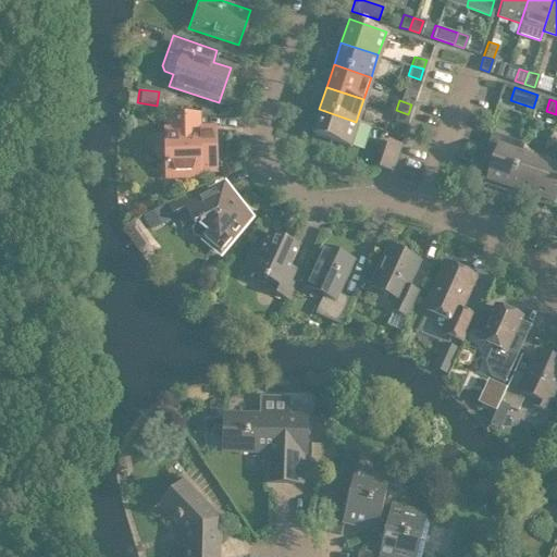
[(356,122),(319,109),(311,133),(348,145),(356,122)]
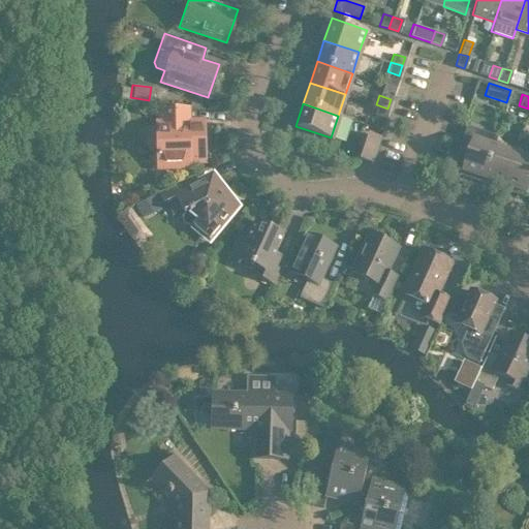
[(373,114),(384,118),(387,109),(376,104),(373,114)]
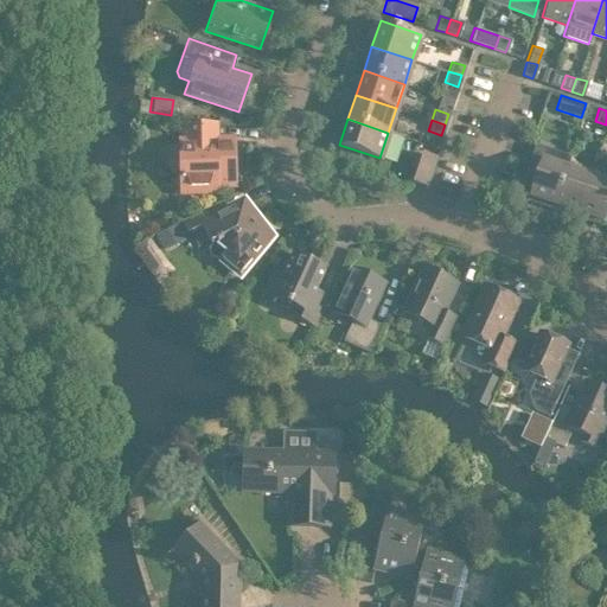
[(190,155),(178,155),(179,192),(210,191),(210,179),(215,179),(218,185),(234,184),(232,148),(225,148),(225,136),(213,138),(213,123),(183,125),(184,140),(189,140),(190,155)]
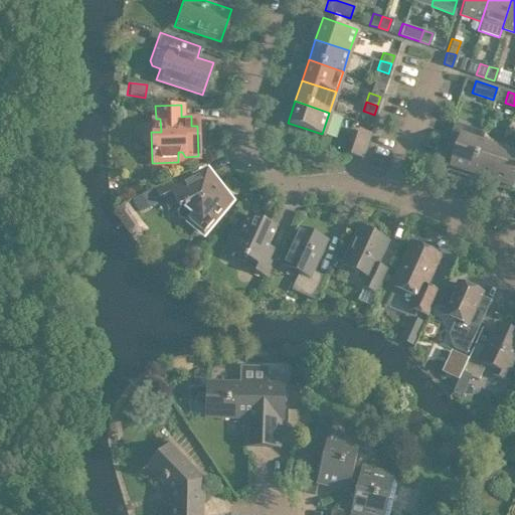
[(446,168),(468,176),(479,142),(483,132),(453,122),(444,148),(452,151),(446,168)]
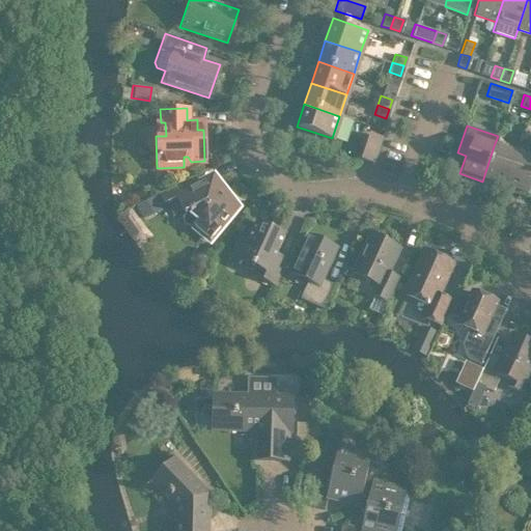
[(359,159),(371,163),(381,137),(368,133),(359,159)]
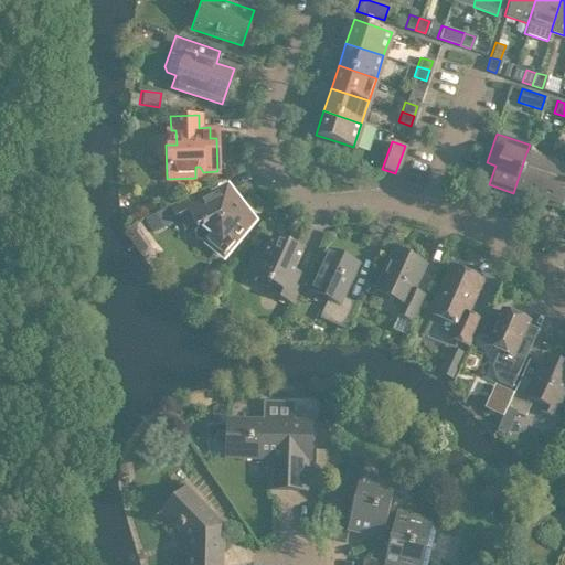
[(513,193),(535,201),(548,162),(525,156),(513,193)]
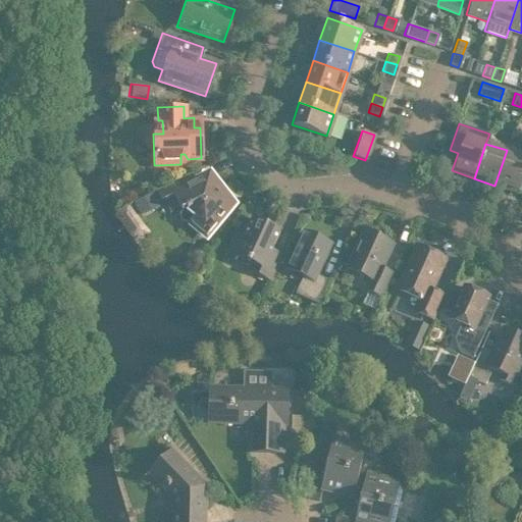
[(521,177),(521,155),(507,150),(494,186),(517,193),(521,177)]
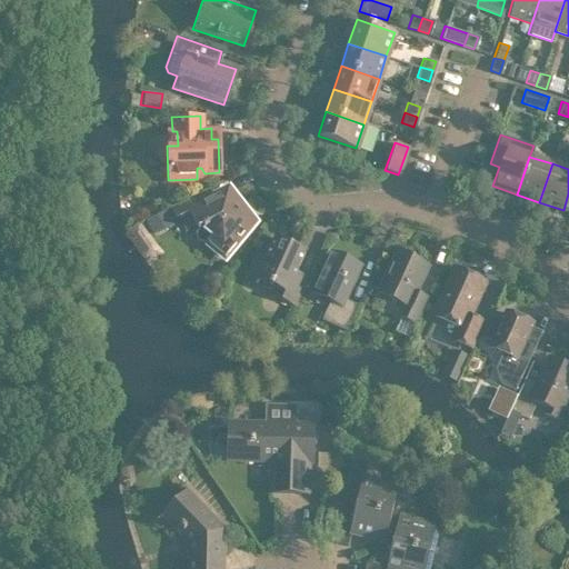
[(208,186),(168,206),(173,218),(188,211),(196,229),(202,226),(209,236),(206,240),(222,255),(251,221),(235,208),(227,190),(213,198),(208,186)]
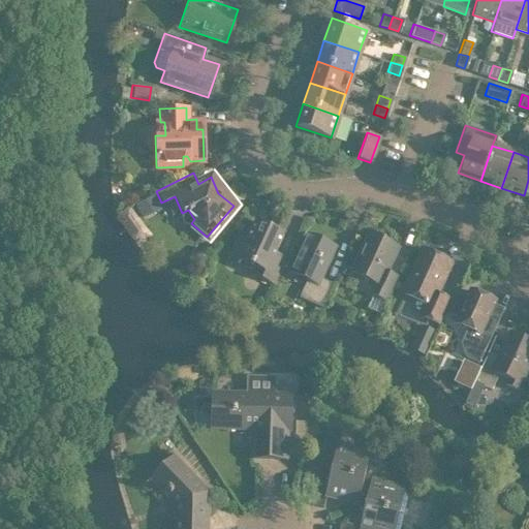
[(138,217),(156,208),(150,194),(131,204),(138,217)]
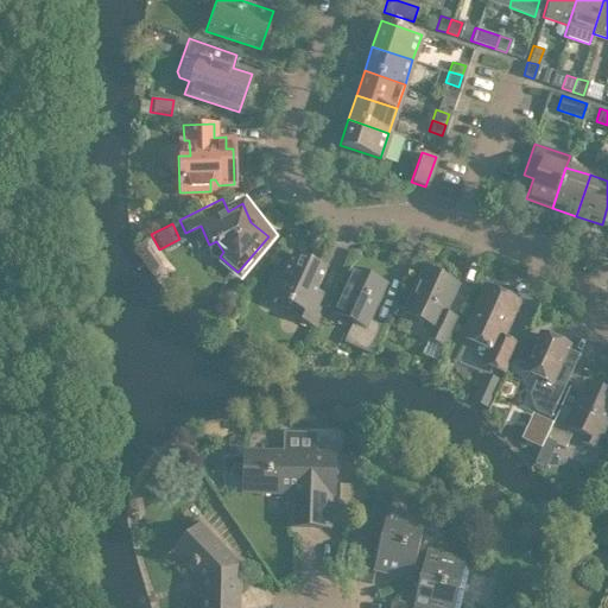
[(141,254),(153,245),(146,235),(143,239),(134,245),(141,254)]
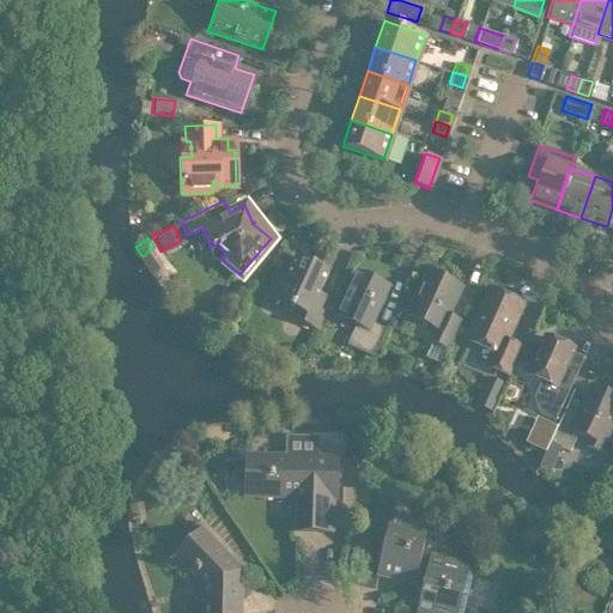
[(302,322),(316,329),(329,298),(316,292),(327,271),(293,255),(284,275),(278,273),(265,303),(303,320),(302,322)]
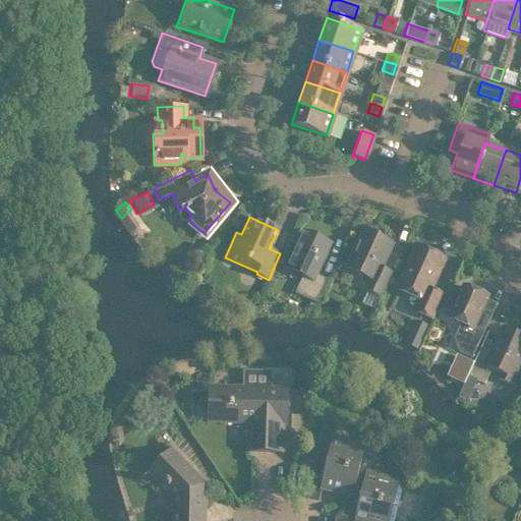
[(365,289),(359,302),(370,307),(377,294),(378,294),(388,272),(378,268),(390,243),(361,230),(344,268),(369,279),(364,289),(365,289)]
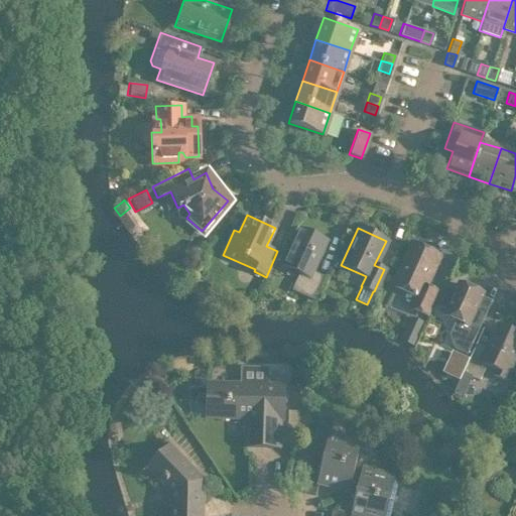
[(299,272),(291,290),(311,299),(323,276),(311,271),(326,241),(297,229),(281,264),(299,272)]
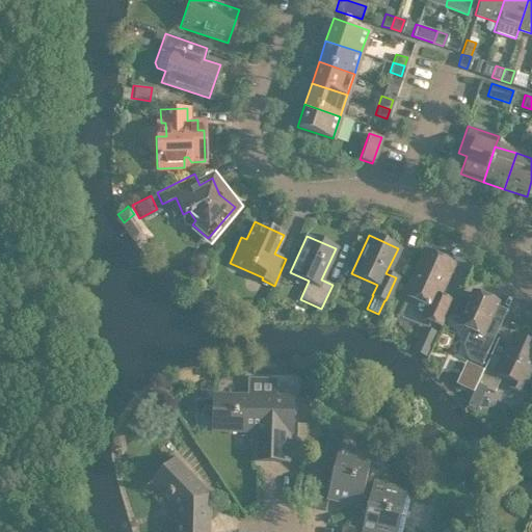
[(449,300),(437,295),(451,267),(420,253),(402,292),(423,302),(423,304),(426,306),(422,316),(439,323),(449,300)]
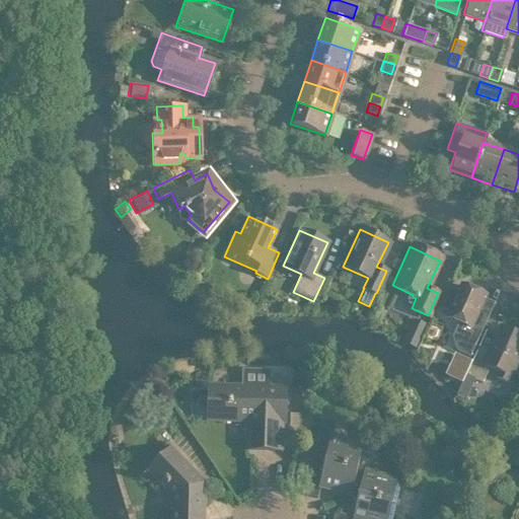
[(330,266),(336,268),(339,260),(335,257),(330,266)]
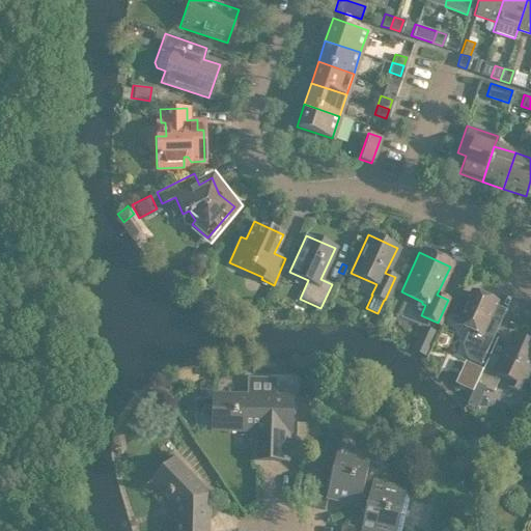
[(467,298),(458,295),(449,314),(457,318),(454,324),(467,329),(466,333),(467,337),(465,342),(467,352),(465,358),(479,364),(491,337),(498,320),(487,316),(495,301),(470,289),(467,298)]
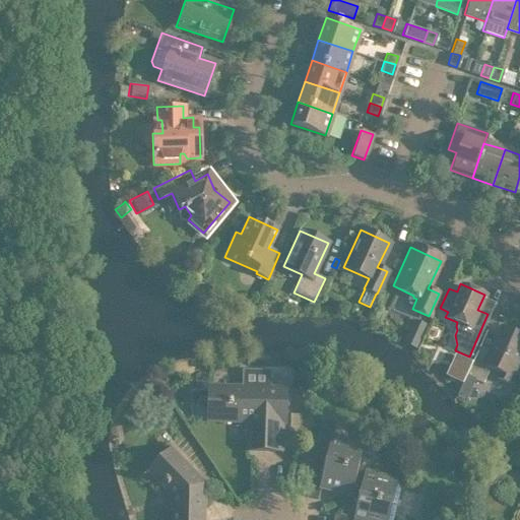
[(421,332),(426,323),(413,318),(409,327),(421,332)]
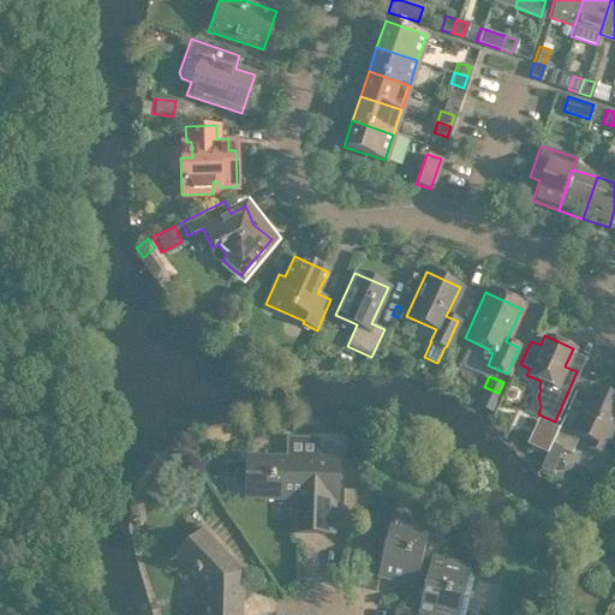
[(586,446),(601,453),(614,419),(614,417),(613,417),(614,410),(614,398),(589,386),(577,412),(566,407),(549,443),(569,452),(578,434),(589,440),(586,446)]
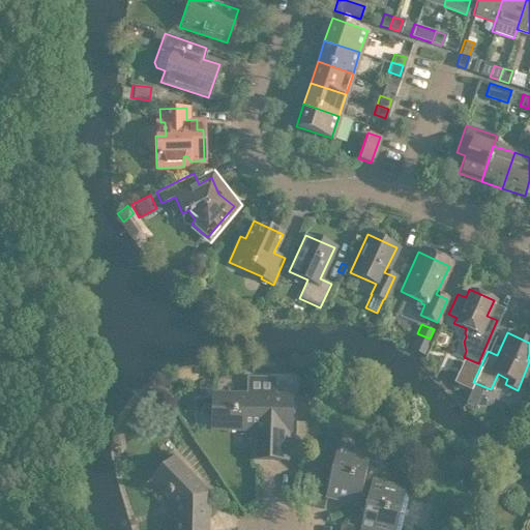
[(412,345),(412,348),(412,353),(417,357),(419,355),(425,348),(416,340),(412,345)]
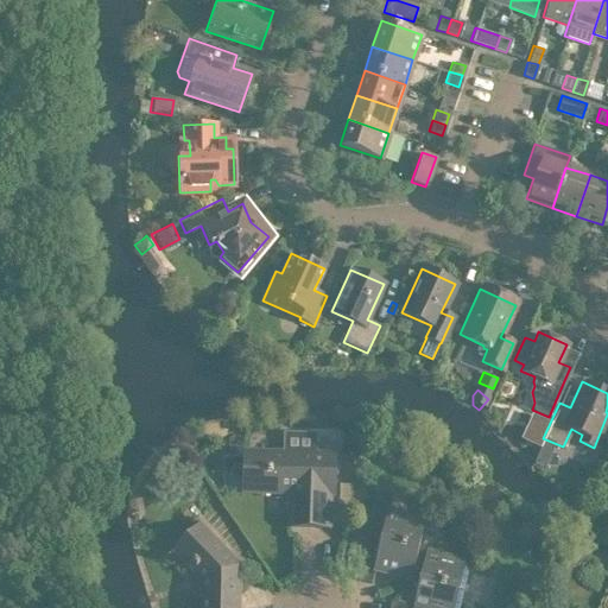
[(314,453),(314,434),(297,432),(297,434),(284,432),(283,451),(241,450),(240,492),(289,493),(287,502),(299,502),(298,524),(327,525),(328,494),(333,494),(334,453),(314,453)]
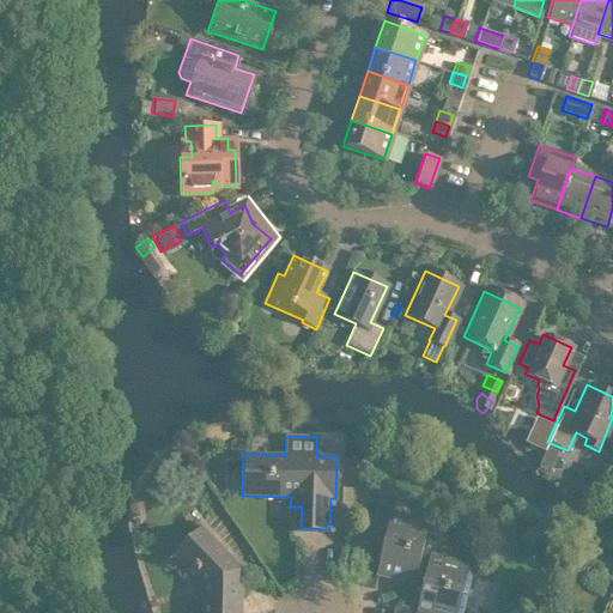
[(344,439),(341,462),(358,465),(362,442),(344,439)]
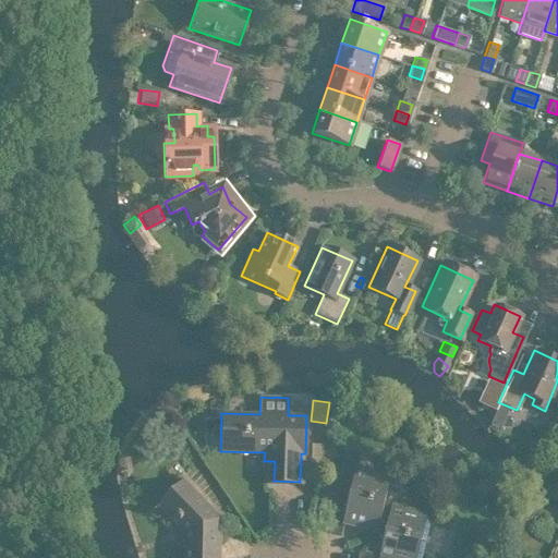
[(452,453),(452,452),(438,448),(434,462),(448,466),(452,453)]
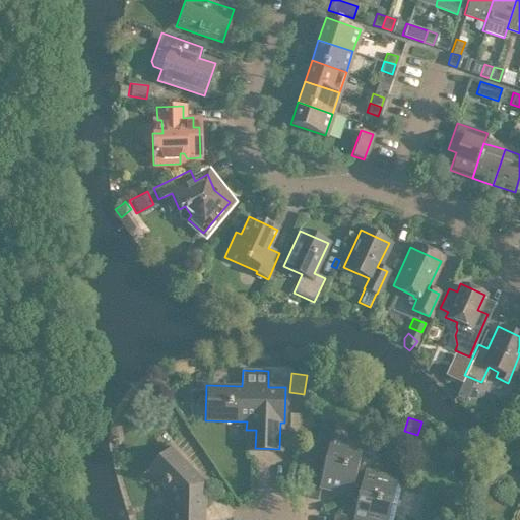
[(362,476),(361,476),(349,473),(356,445),(330,439),(334,421),(320,418),(302,495),(316,498),(319,485),(328,489),(328,490),(333,491),(333,490),(343,493),(341,504),(354,507),(355,507),(362,476)]
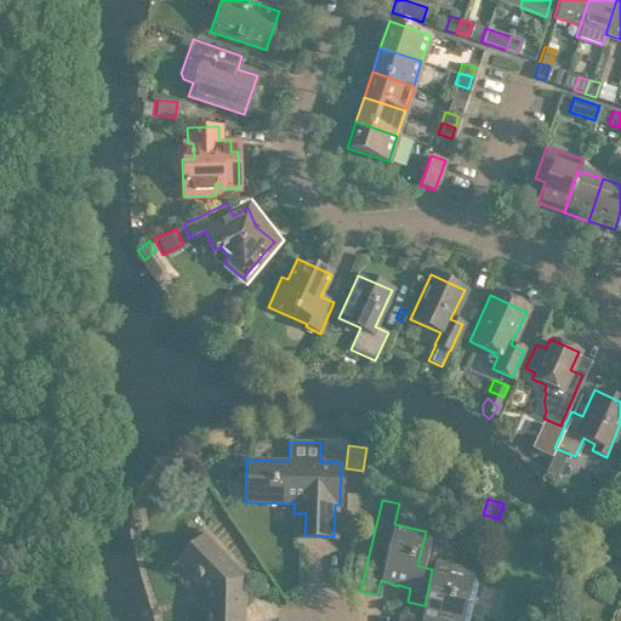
[(241,620),(243,576),(201,534),(174,560),(204,591),(203,620),(241,620)]
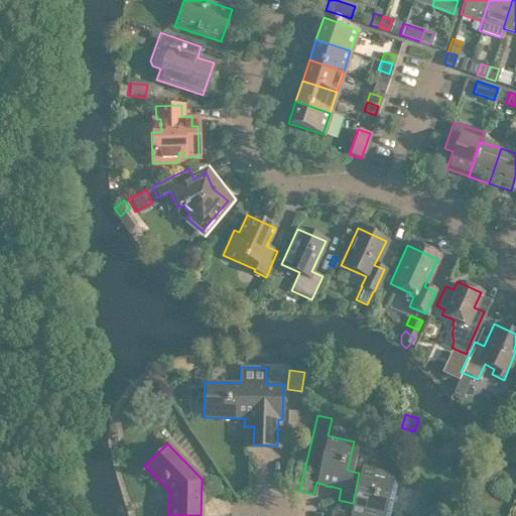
[(376,515),(387,474),(360,468),(358,473),(359,473),(353,503),(352,503),(349,514),(330,510),(328,515),(376,515)]
